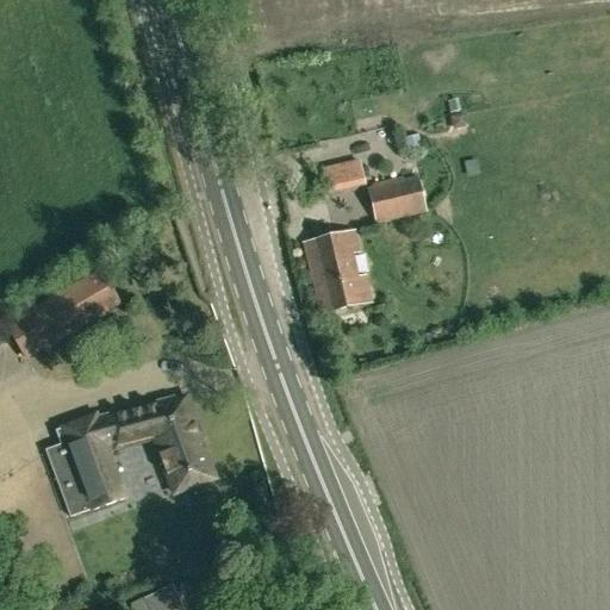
[(324,170),(328,188),(363,180),(359,162),(324,170)]
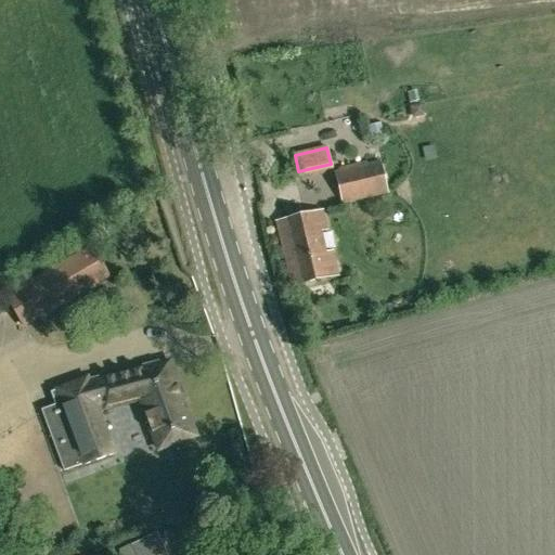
[(381,159),(335,172),(343,205),(388,194),(381,159)]
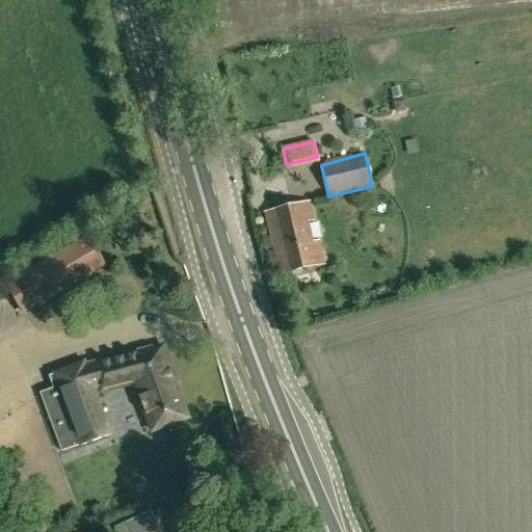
[(309,203),(265,213),(280,273),(323,263),(318,240),(309,242),(303,223),(313,220),(309,203)]
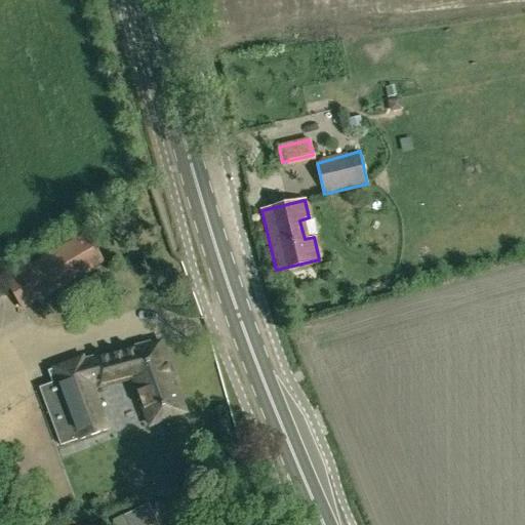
[(23,310),(104,261),(87,235),(34,265),(6,281),(23,310)]
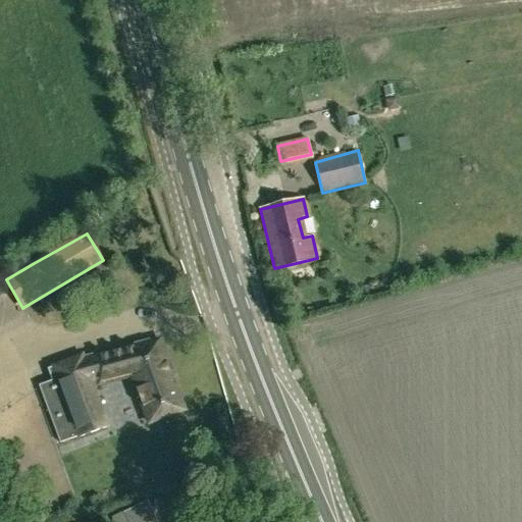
[(128,368),(149,420),(184,407),(162,341),(140,352),(138,350),(98,356),(104,375),(128,368)]
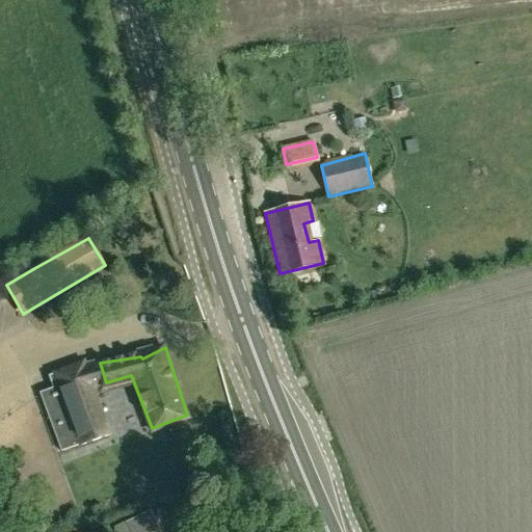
[(106,382),(99,363),(83,367),(82,363),(48,375),(52,388),(40,393),(61,451),(109,434),(91,387),(106,382)]
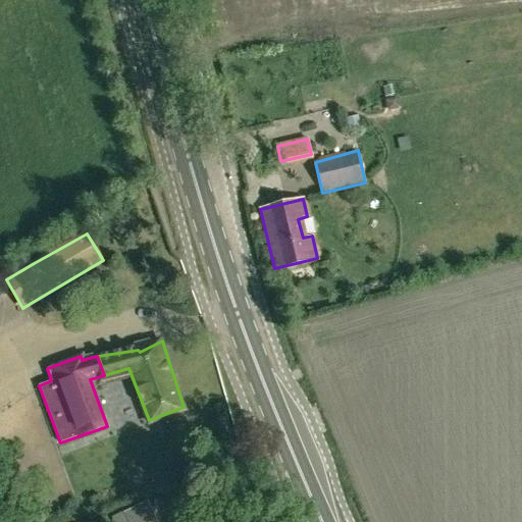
[(157,521),(146,500),(102,521),(157,521)]
